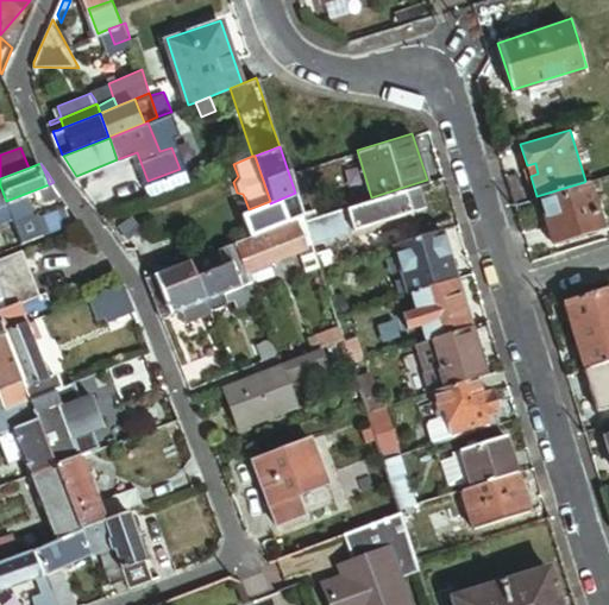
[(535,163),(527,165),(531,176),(538,174),(535,163)]
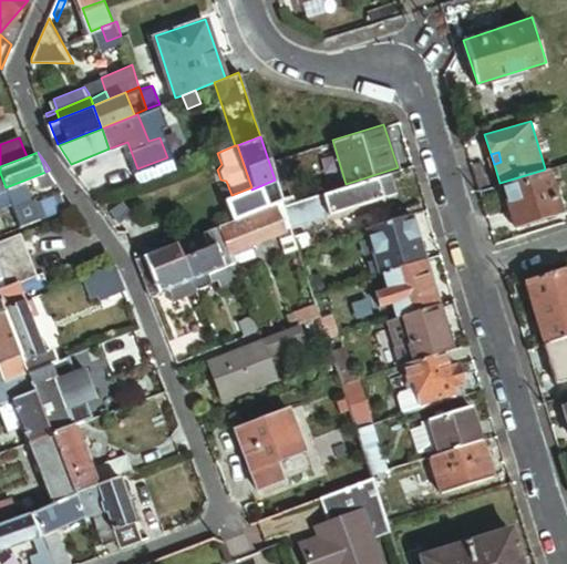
[(557,212),(544,170),(500,183),(512,225),(557,212)]
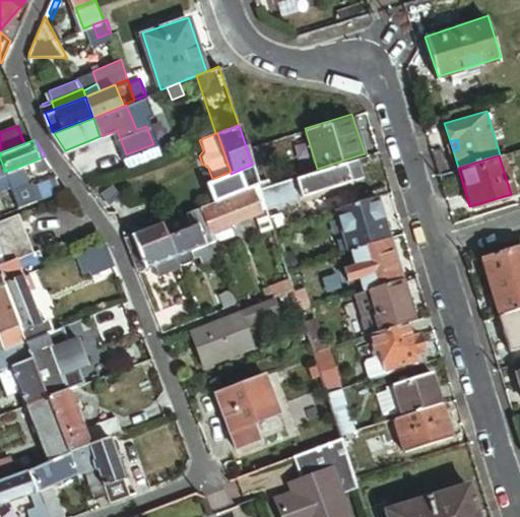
[(317,169),(297,175),(300,183),(303,194),(352,180),(345,159),(317,169)]
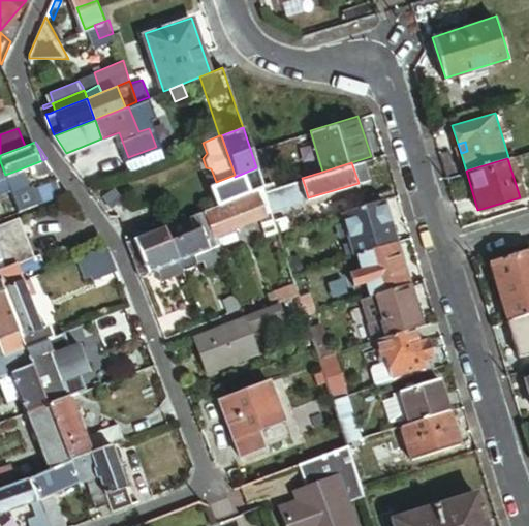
[(235,177),(235,175),(216,182),(204,187),(211,207),(245,193),(256,188),(262,186),(259,177),(256,167),(235,177)]
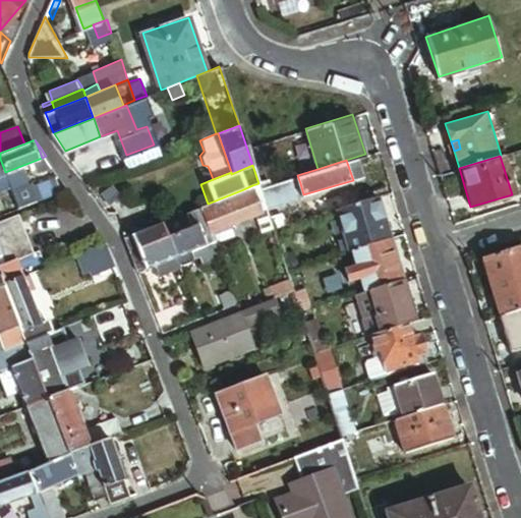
[(59,190),(53,175),(29,185),(35,199),(59,190)]
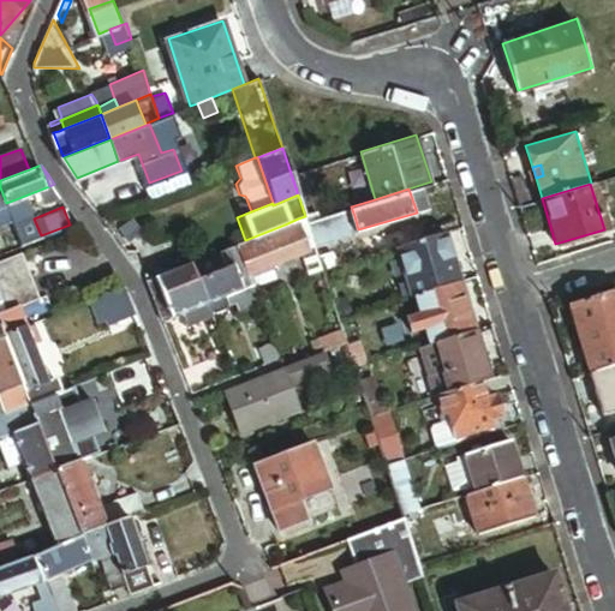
[(351,207),(344,209),(306,221),(311,235),(315,244),(358,229),(354,216),(351,207)]
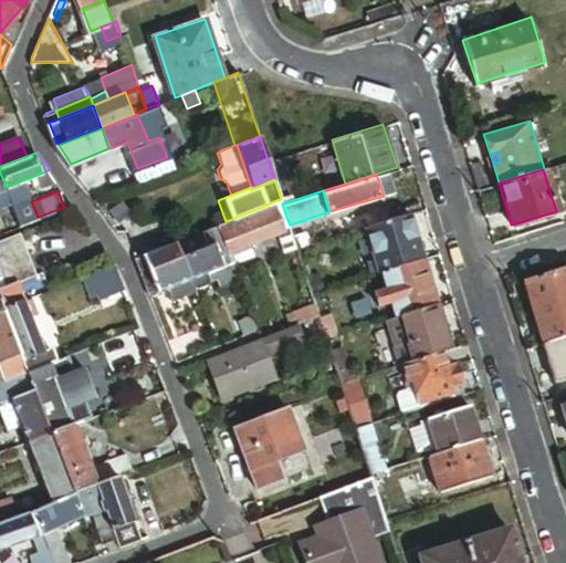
[(12,205),(17,214),(25,210),(18,191),(9,196),(12,205)]
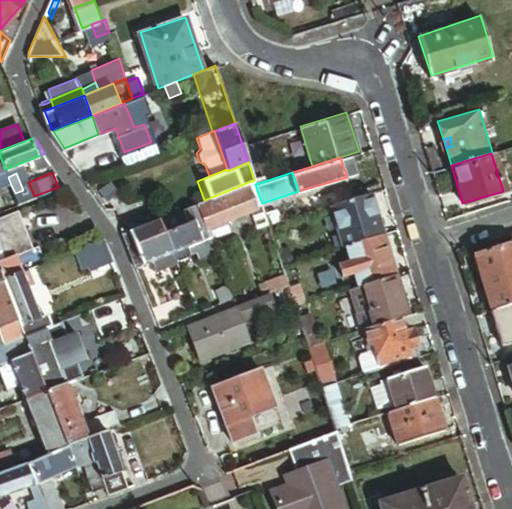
[(0,188),(11,185),(8,177),(0,179),(0,188)]
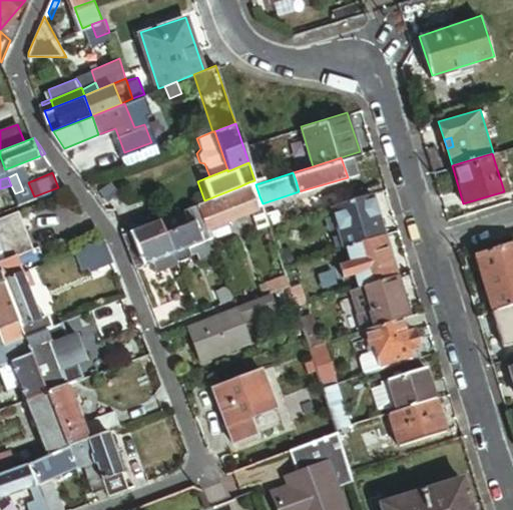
[(260,196),(255,184),(254,180),(248,182),(257,205),(263,203),(260,196)]
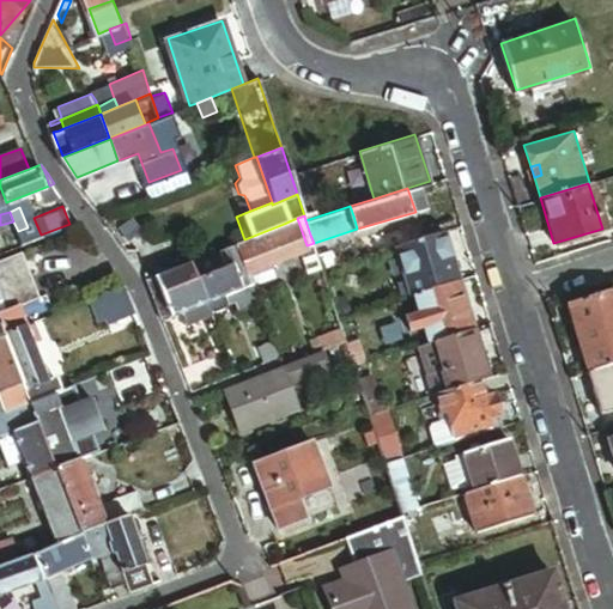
[(284,224),(244,239),(237,242),(248,270),(263,265),(262,262),(272,260),(307,245),(297,218),(284,224)]
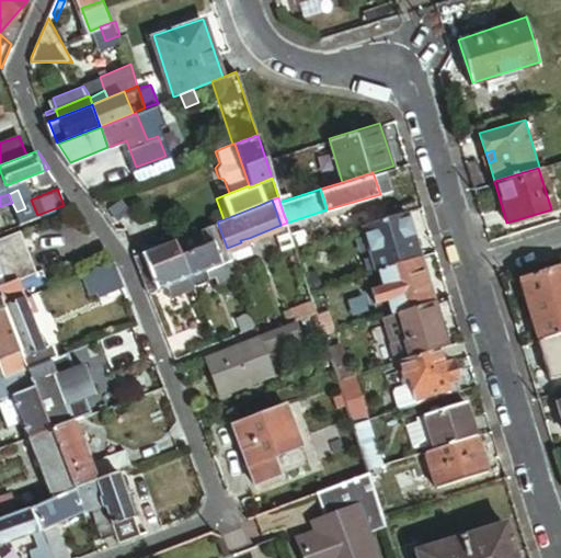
[(20,223),(30,218),(25,208),(16,212),(20,223)]
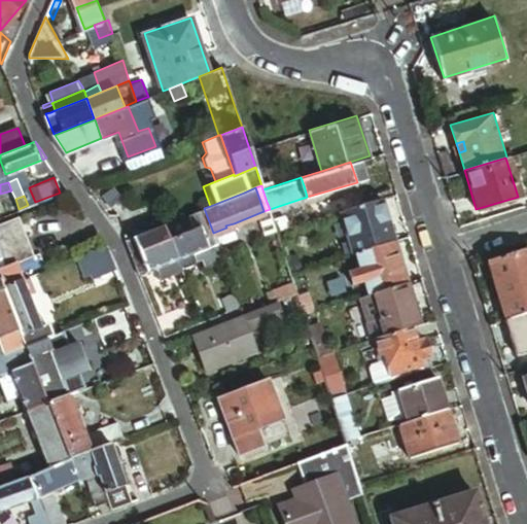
[(381,197),(339,211),(351,253),(355,251),(389,241),(395,239),(381,197)]
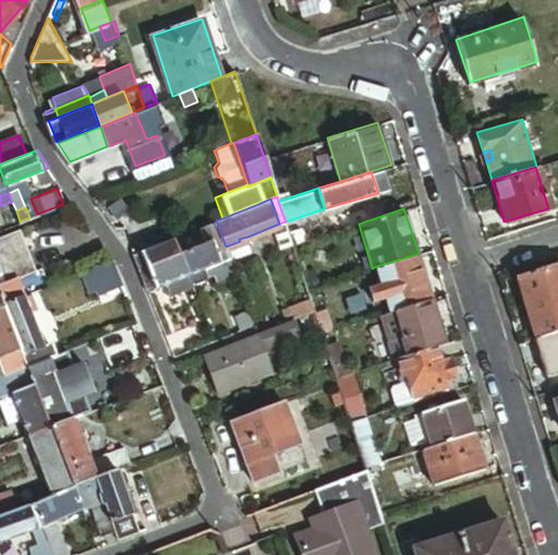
[(226,246),(216,220),(206,225),(208,230),(203,232),(206,241),(211,238),(219,260),(229,255),(226,246)]
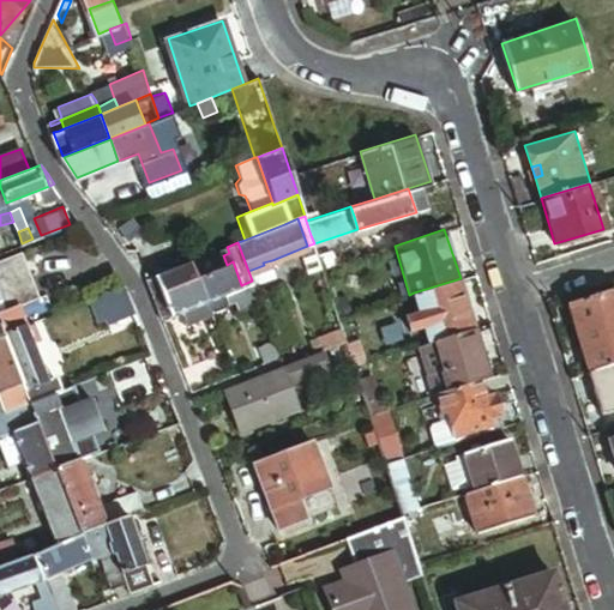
[(229,253),(227,247),(192,260),(198,276),(227,265),(223,255),(229,253)]
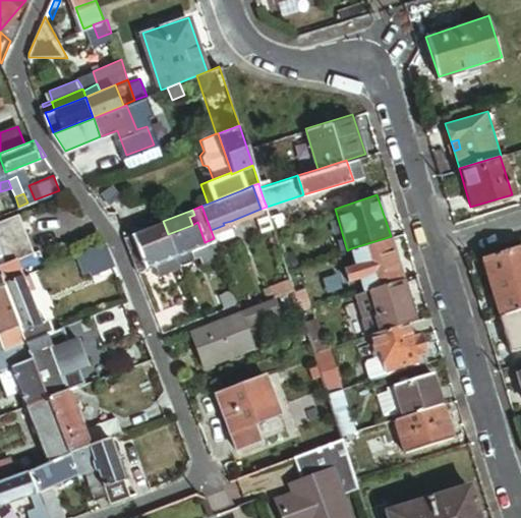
[(272,224),(273,226),(284,223),(280,212),(269,216),(272,224)]
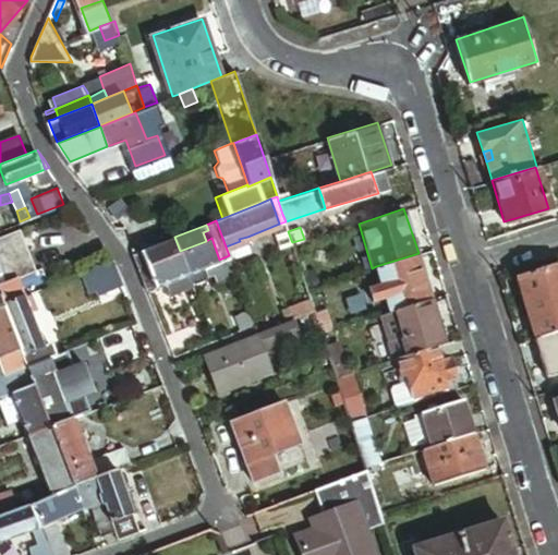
[(36,268),(20,228),(0,234),(0,265),(7,281),(21,275),(36,268)]
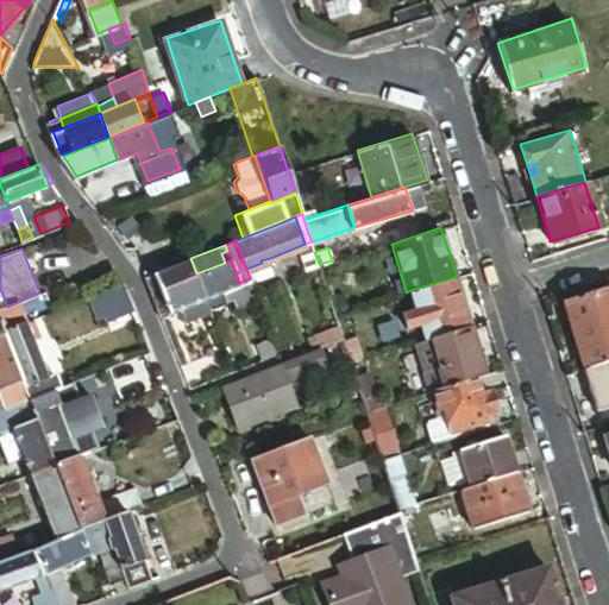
[(314,252),(313,249),(302,252),(307,265),(318,262),(314,252)]
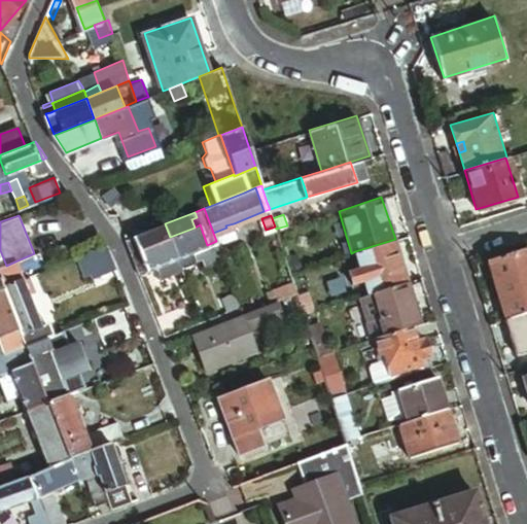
[(165,223),(128,238),(130,243),(135,255),(140,253),(139,250),(170,237),(165,223)]
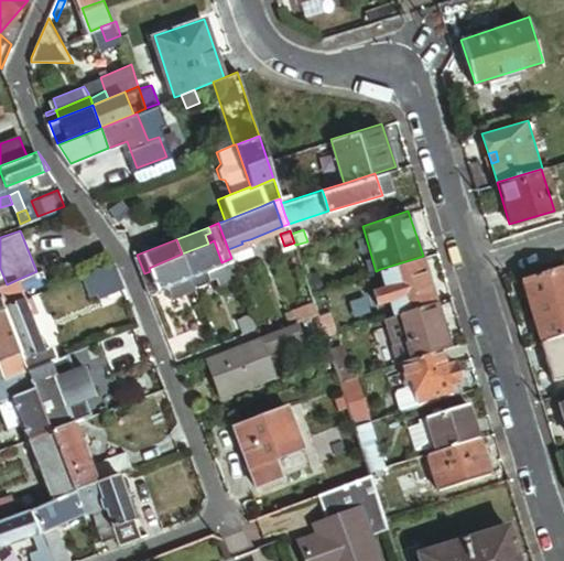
[(255,251),(250,239),(241,241),(242,244),(228,249),(231,258),(232,260),(255,251)]
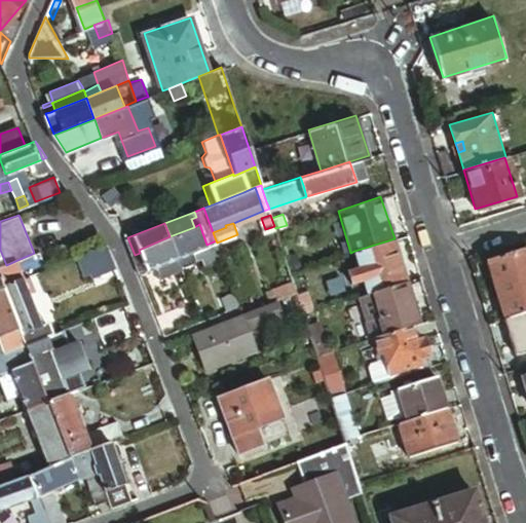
[(194,227),(170,236),(177,257),(193,250),(199,248),(207,245),(199,224),(194,227)]
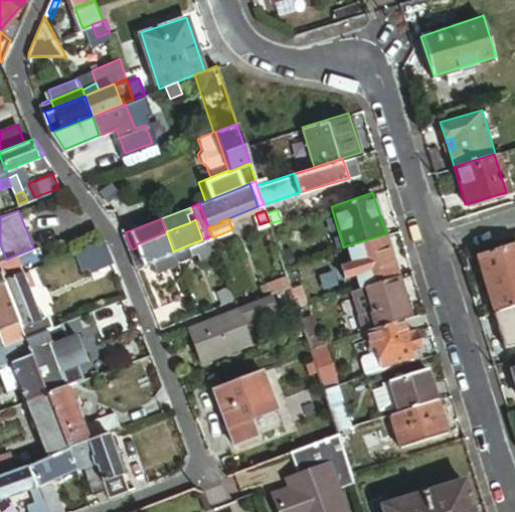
[(173,251),(166,231),(136,244),(137,247),(144,265),(151,261),(173,251)]
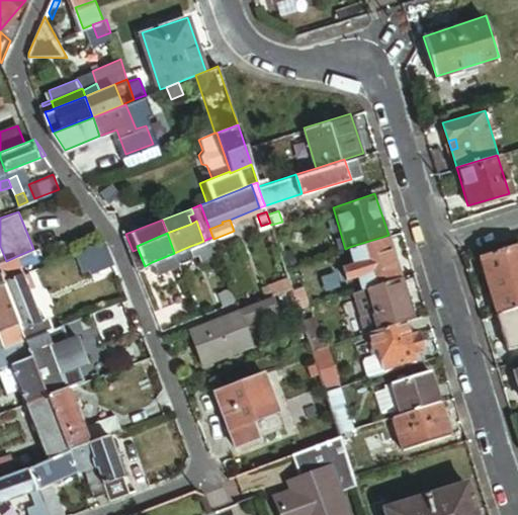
[(389,235),(382,237),(390,259),(395,257),(389,235)]
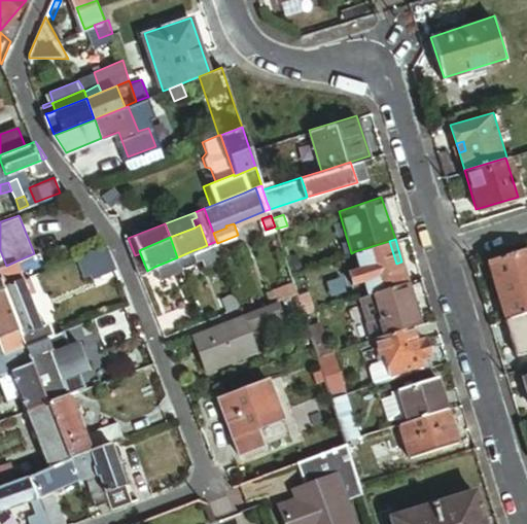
[(217,243),(216,241),(207,245),(200,248),(202,254),(197,256),(196,259),(204,256),(207,264),(222,257),(217,243)]
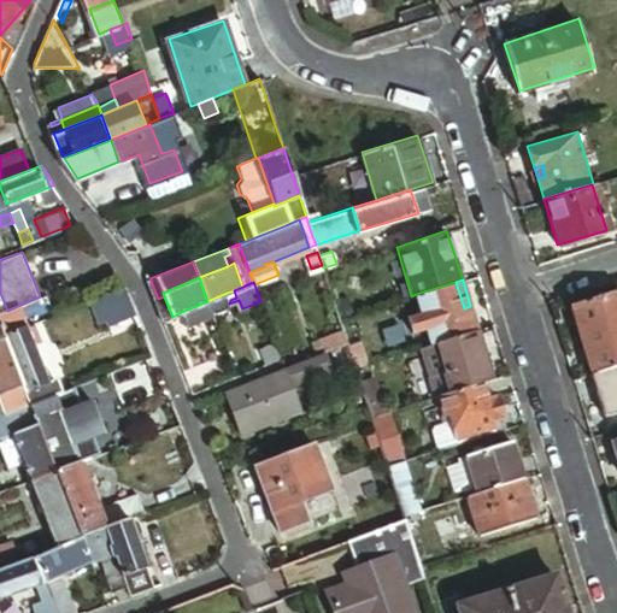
[(456,282),(416,294),(422,313),(409,318),(413,331),(425,328),(432,343),(435,342),(477,329),(470,306),(464,308),(456,282)]
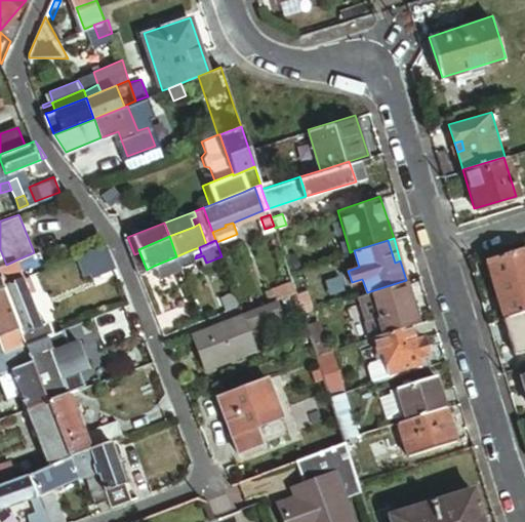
[(110,270),(117,268),(109,246),(107,244),(105,244),(94,248),(96,254),(104,273),(110,270)]
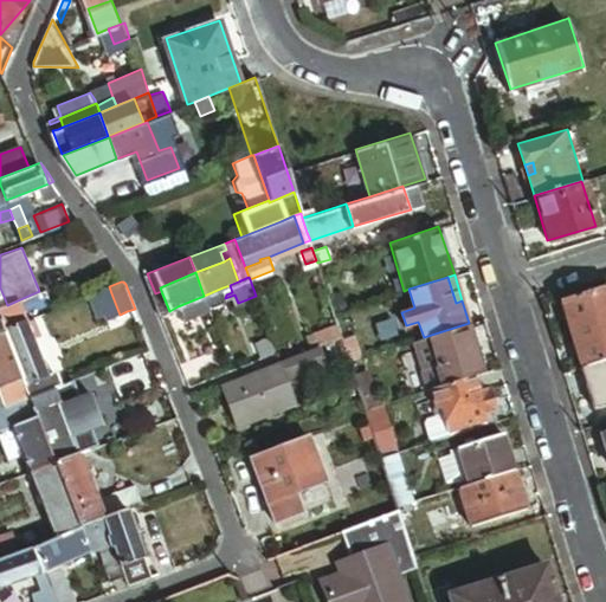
[(605,283),(561,297),(581,366),(605,357),(605,283)]
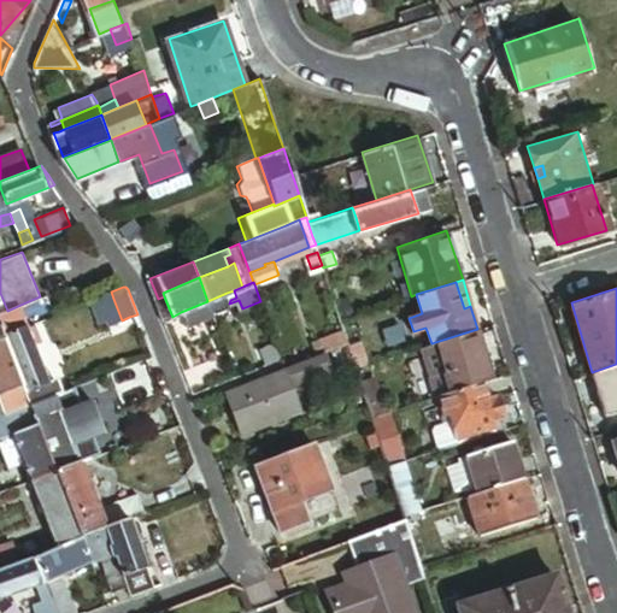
[(207,301),(212,311),(229,304),(230,300),(227,293),(207,301)]
